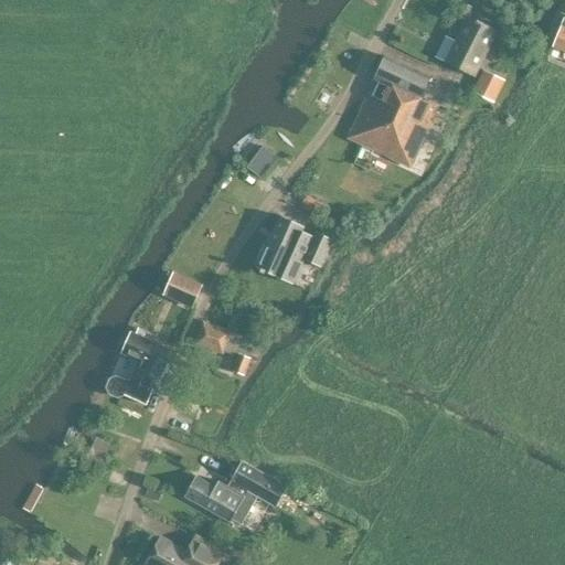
[(254,4),(249,1),(244,11),(254,17),(258,7),(254,4)]
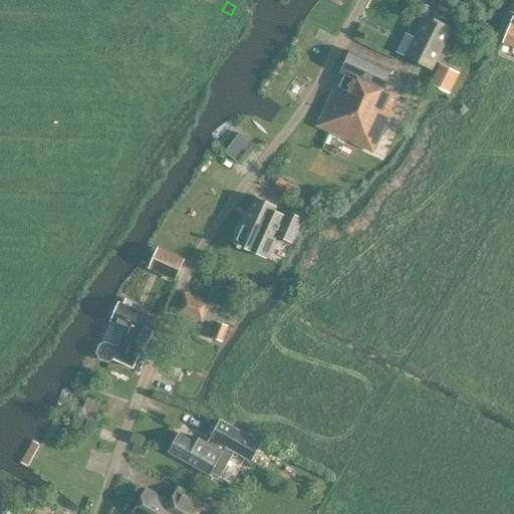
[(425,14),(429,7),(429,6),(421,2),(421,3),(417,10),(425,14)]
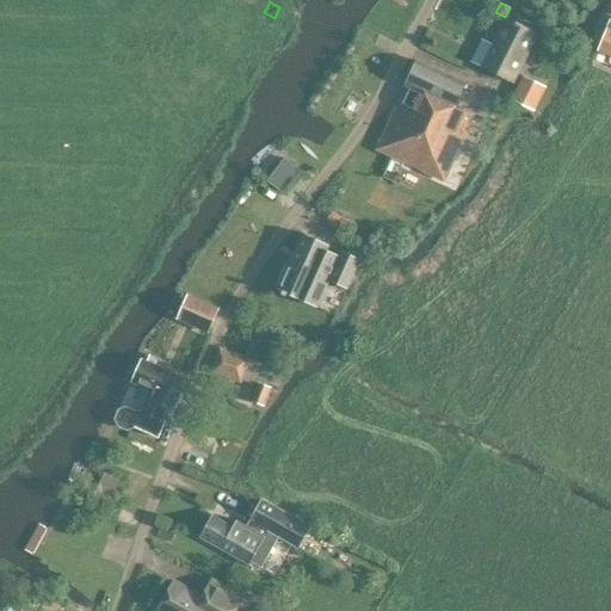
[(504,18),(480,67),(513,85),(538,35),(504,18)]
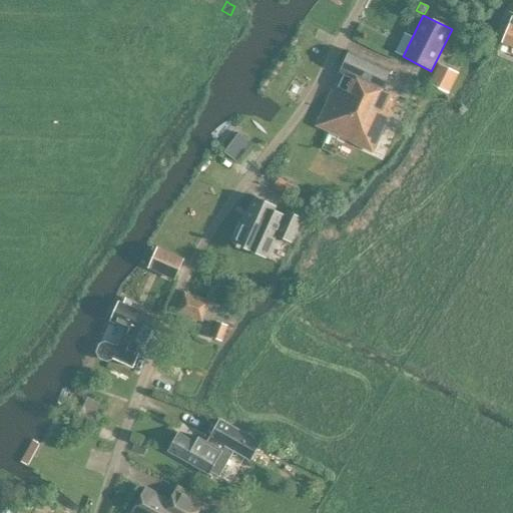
[(512,25),(509,24),(501,43),(512,47),(512,25)]
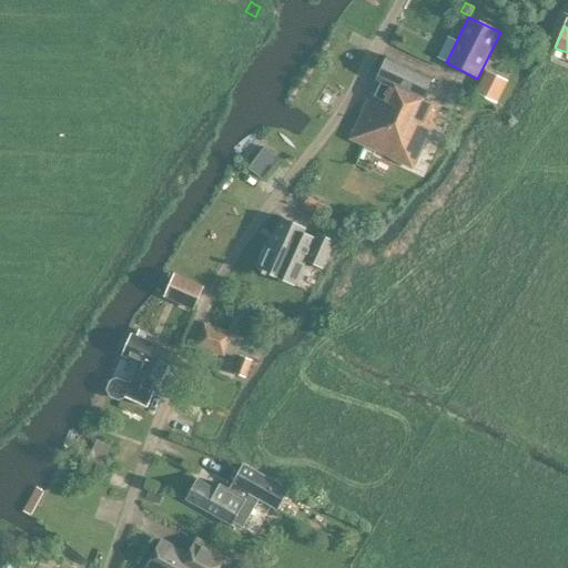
[(350,139),(414,168),(440,108),(424,100),(433,78),(387,57),(376,81),(381,82),(375,95),(371,93),(350,139)]
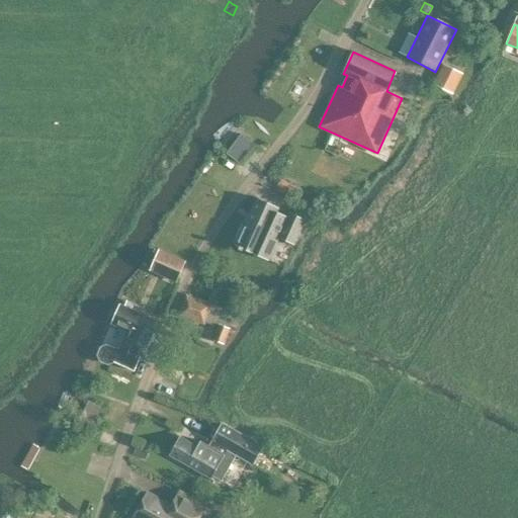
[(451,93),(461,73),(443,64),(433,84),(451,93)]
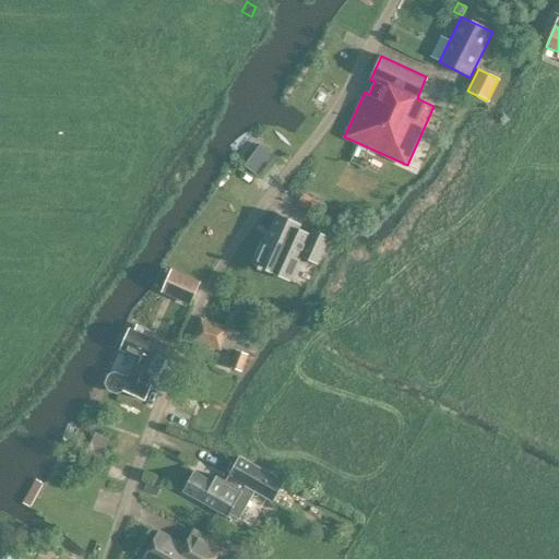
[(275,158),(259,146),(244,167),(260,179),(275,158)]
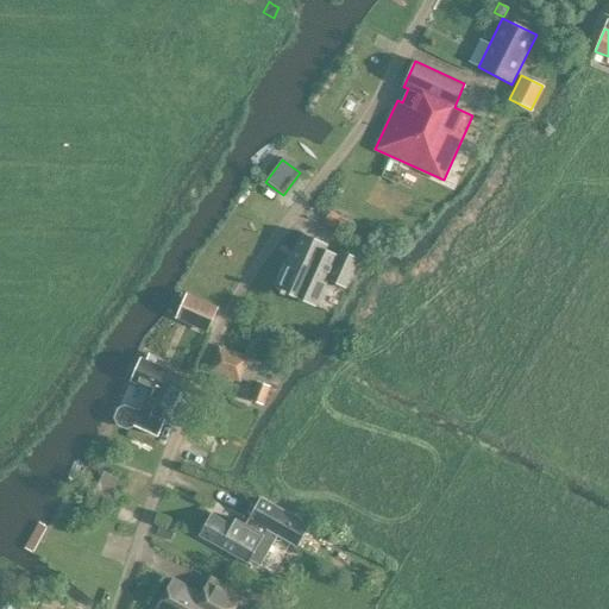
[(333,206),(324,224),(347,236),(357,219),(333,206)]
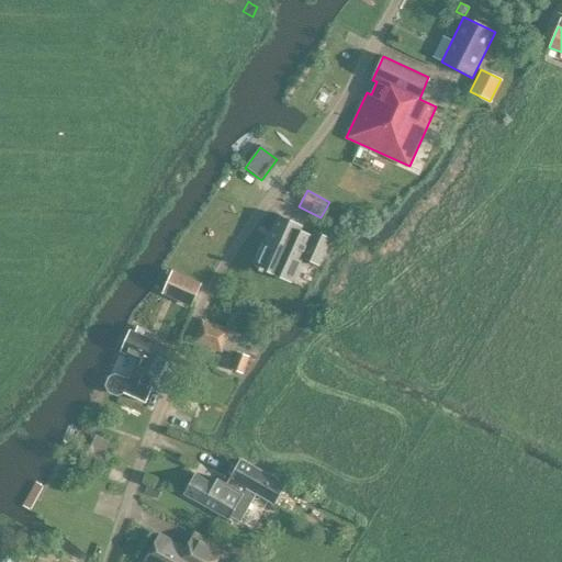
[(312,235),(299,229),(301,224),(278,214),(255,267),(279,277),(281,271),(293,277),(301,259),(318,266),(332,237),(314,229),(312,235)]
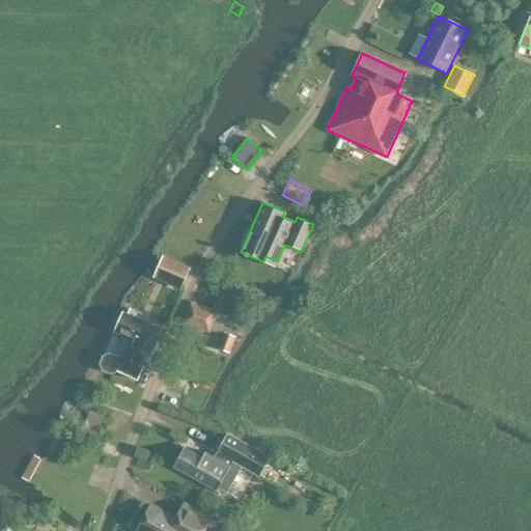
[(193,271),(162,256),(152,277),(185,290),(193,271)]
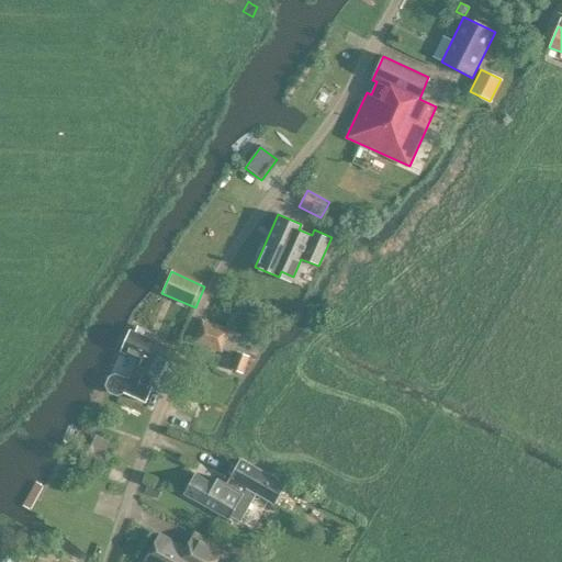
[(240,334),(202,321),(194,343),(222,351),(223,350),(234,353),(240,334)]
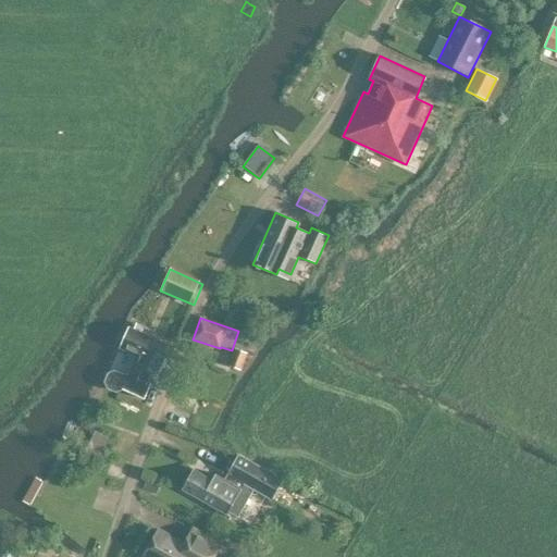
[(173,347),(126,327),(119,348),(137,356),(130,374),(123,375),(114,371),(108,374),(104,382),(107,387),(115,392),(121,390),(144,399),(150,383),(156,385),(173,347)]
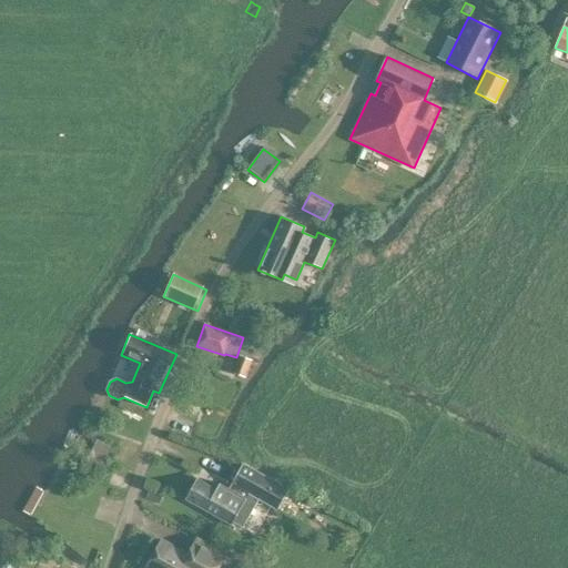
[(240,356),(234,373),(245,377),(252,361),(240,356)]
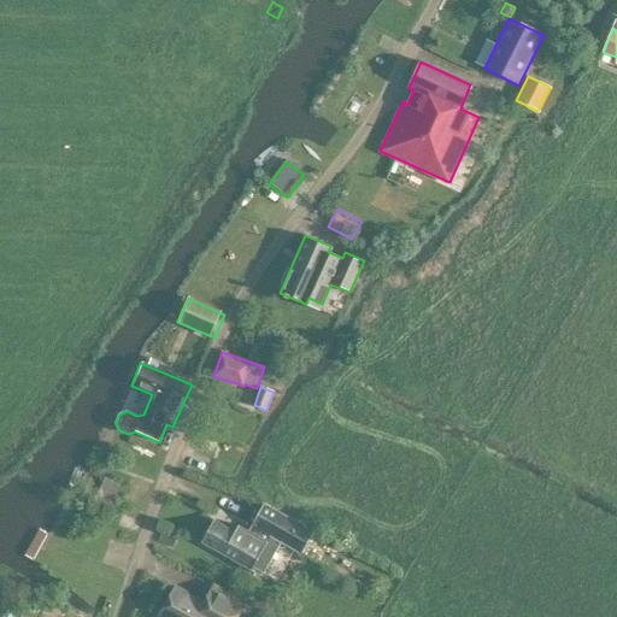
[(115,503),(124,481),(112,475),(101,497),(115,503)]
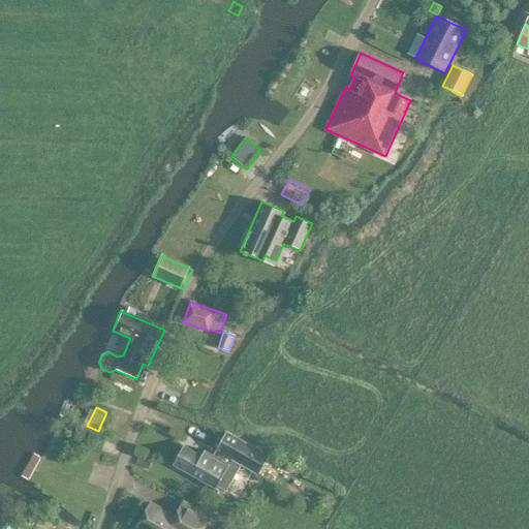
[(268,457),(224,433),(213,456),(204,450),(200,456),(183,445),(172,466),(224,495),(241,465),(258,475),(268,457)]
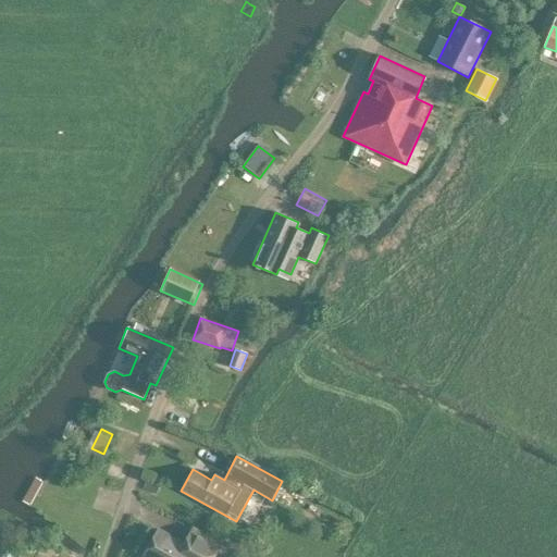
[(44,483),(35,479),(22,502),(29,506),(31,507),(32,506),(44,483)]
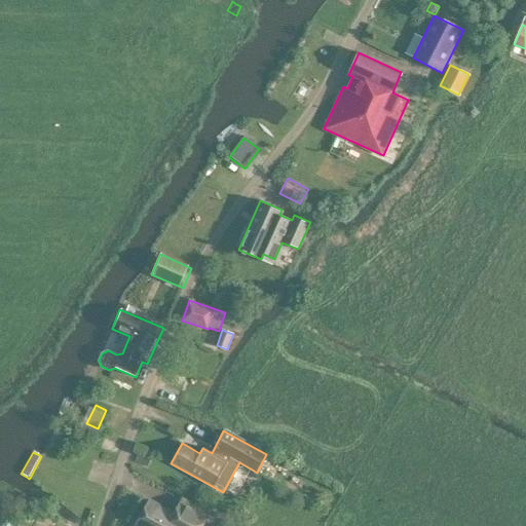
[(136,525),(200,525),(208,515),(185,502),(178,517),(149,501),(136,525)]
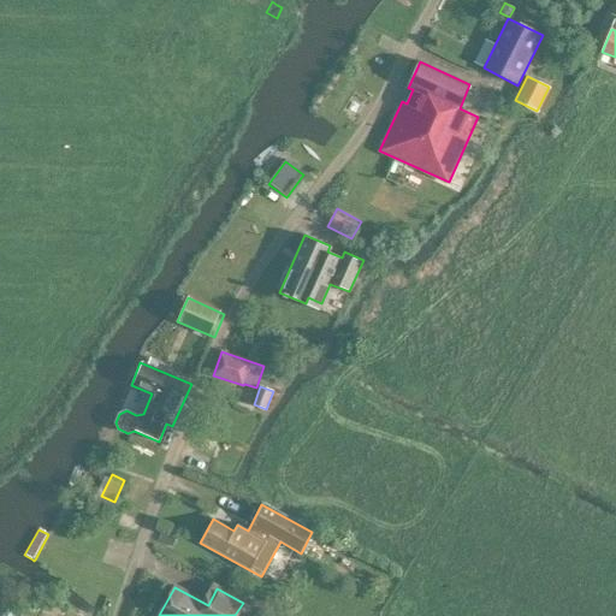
[(24,615),(23,615),(22,615),(0,602),(0,615),(24,615)]
